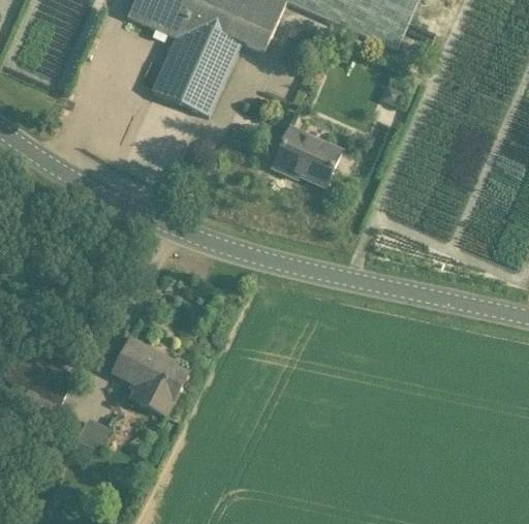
[(134,0),(128,16),(176,37),(152,91),(209,116),(242,42),(265,54),(287,2),(399,52),(422,0),(134,0)]
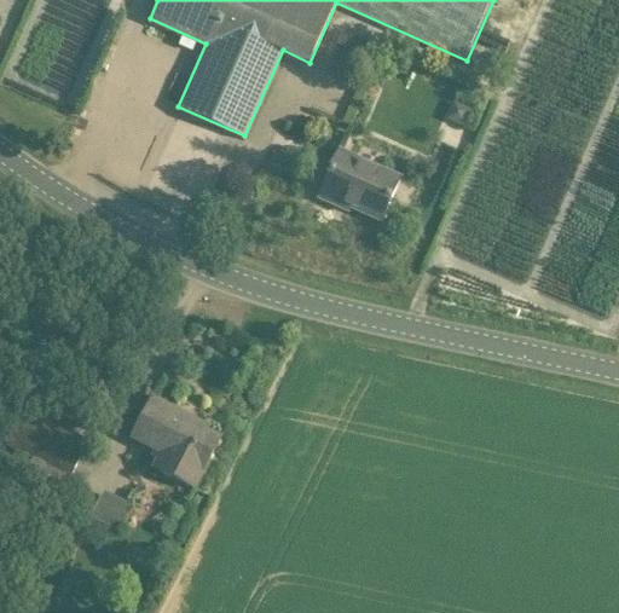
[(341,28),(335,41),(363,53),(369,40),(341,28)]
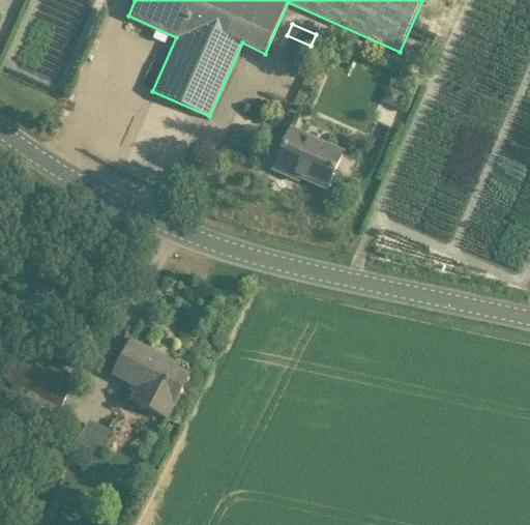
[(289,128),(273,166),(287,172),(288,169),(326,186),(341,152),(289,128)]
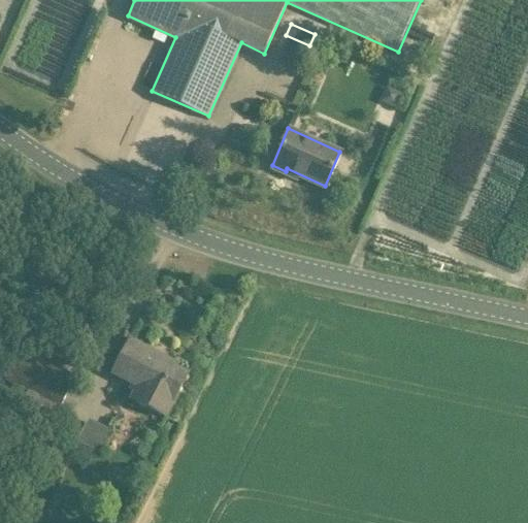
[(172,400),(188,371),(163,359),(164,355),(130,337),(112,369),(132,380),(129,387),(133,389),(129,396),(165,416),(172,400)]
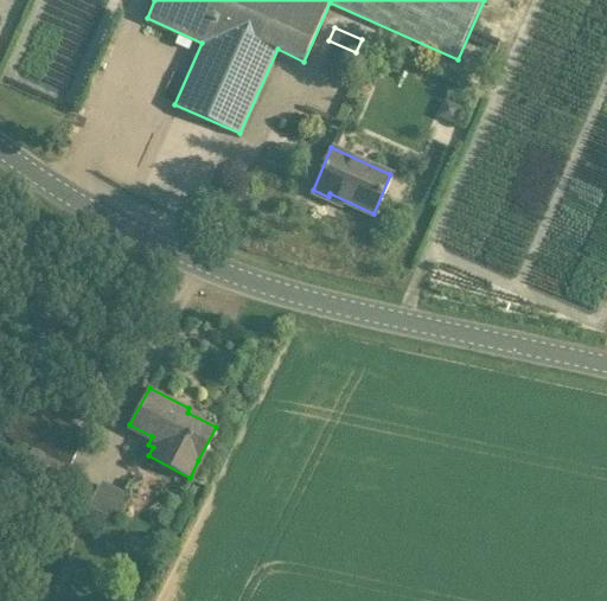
[(84,426),(20,394),(2,429),(68,461),(84,426)]
